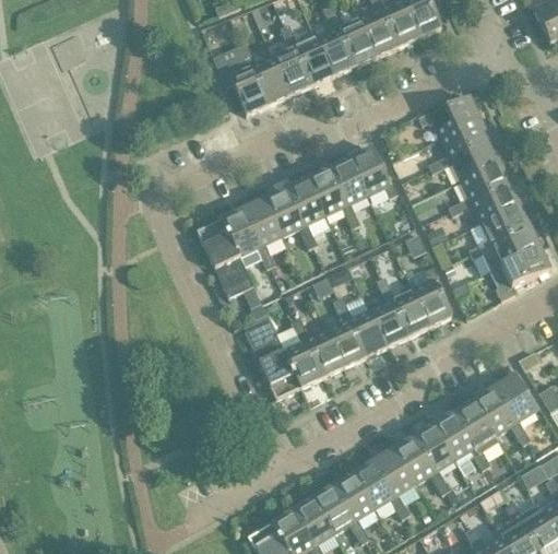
[(240,8),(237,0),(235,0),(226,3),(229,12),(240,8)]
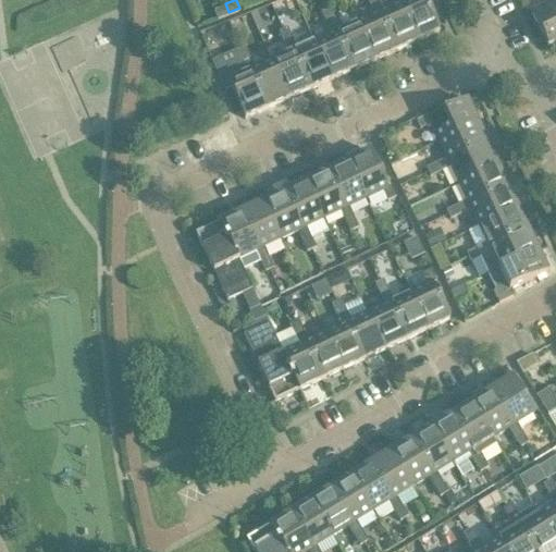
[(396,48),(379,9),(383,7),(380,0),(370,0),(374,11),(357,19),(374,58),(396,48)]
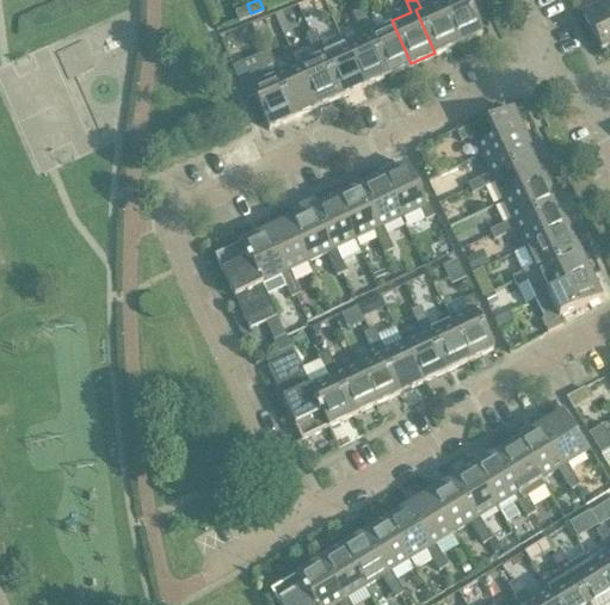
[(458,42),(439,0),(437,0),(420,7),(416,10),(435,53),(458,42)]
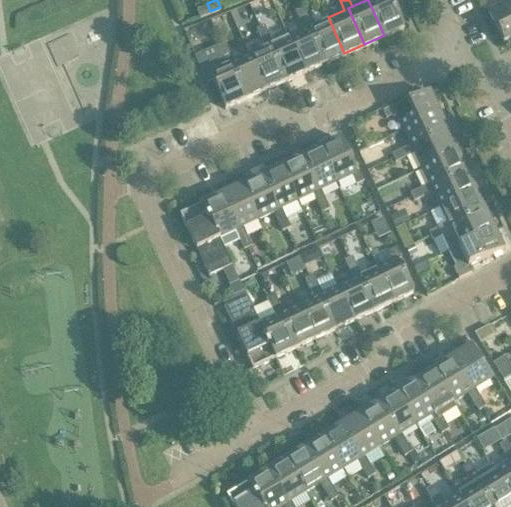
[(404,26),(392,0),(368,0),(384,35),(404,26)]
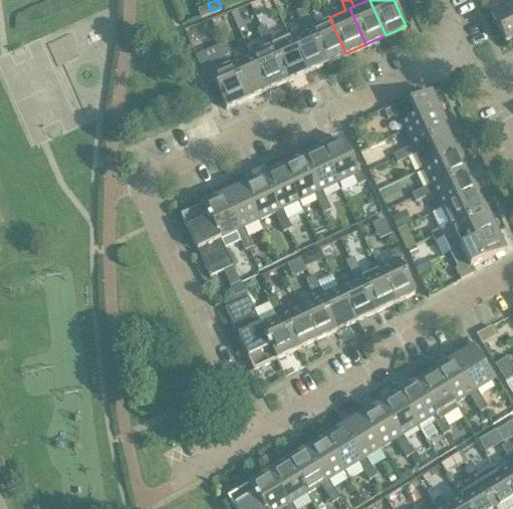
[(512,1),(512,0),(507,0),(490,8),(505,40),(512,36),(512,1)]
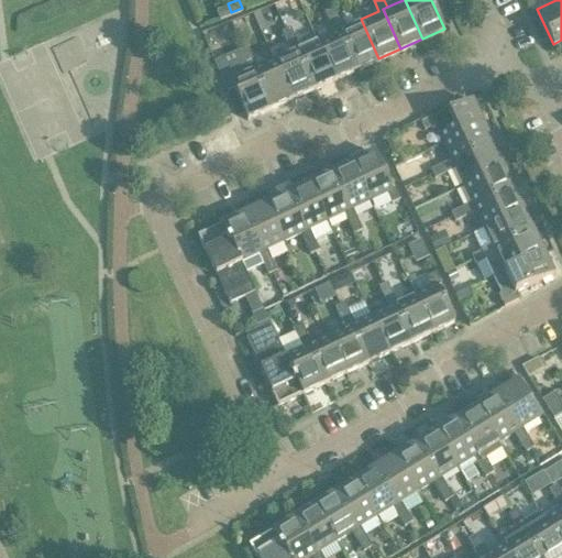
[(231,12),(228,3),(217,8),(220,17),(231,12)]
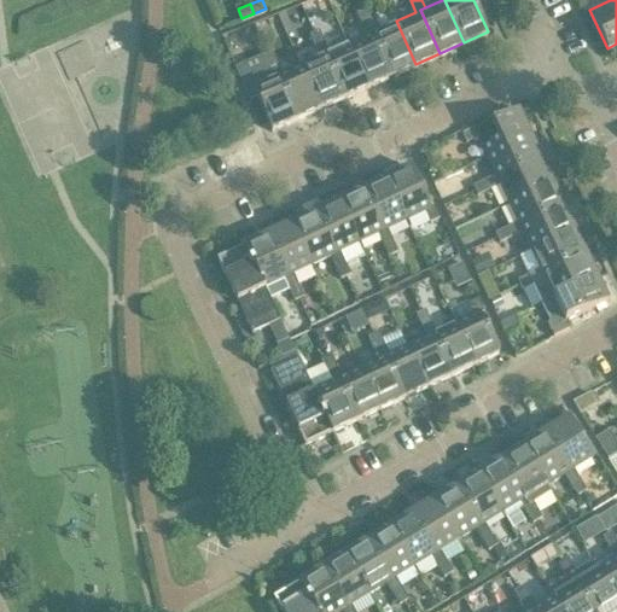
[(372,18),(367,6),(358,10),(362,22),(372,18)]
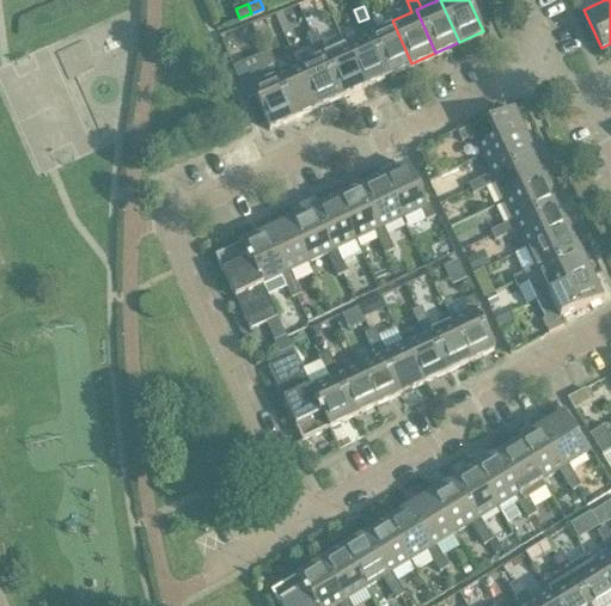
[(389,74),(368,31),(373,29),(368,18),(359,22),(365,32),(344,42),(364,85),(389,74)]
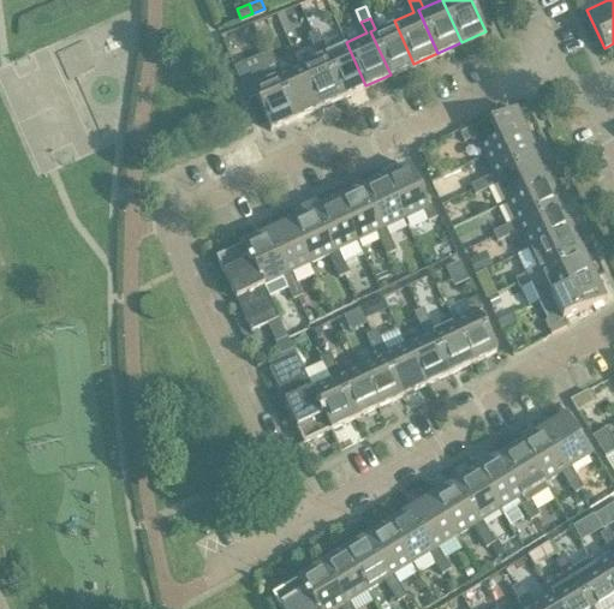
[(394,21),(375,29),(370,31),(391,75),(413,64),(394,21)]
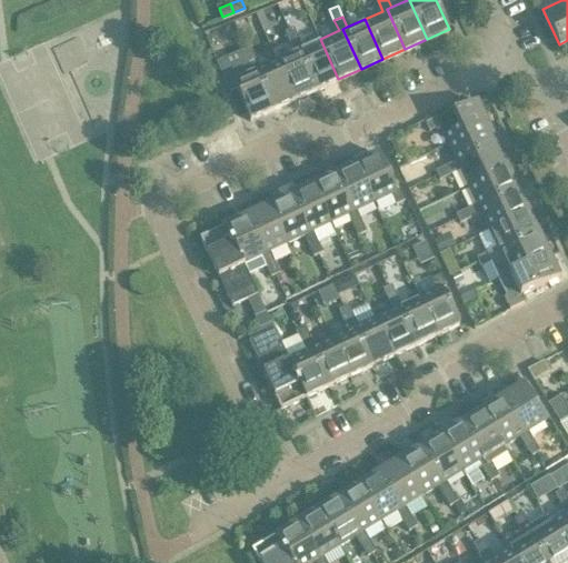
[(299,36),(295,24),(285,29),(290,40),(299,36)]
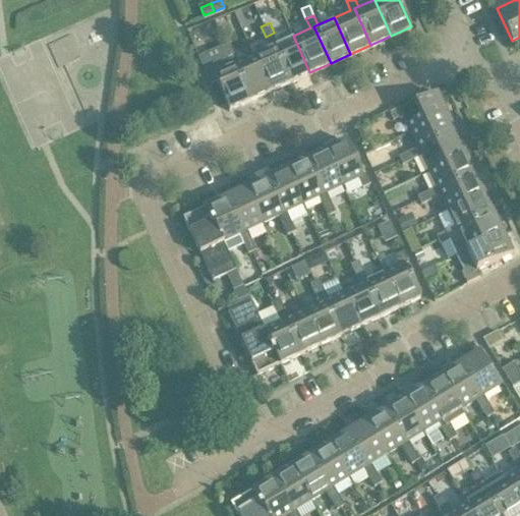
[(290,80),(274,44),(278,42),(274,33),(266,37),(270,46),(253,53),(271,90),(290,80)]
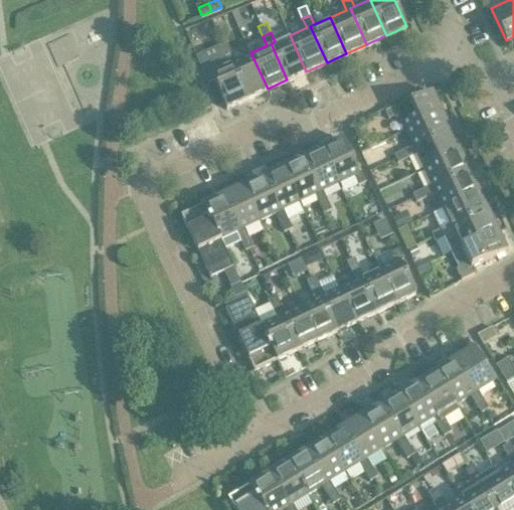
[(290,35),(275,41),(271,43),(287,79),(306,71),(290,35)]
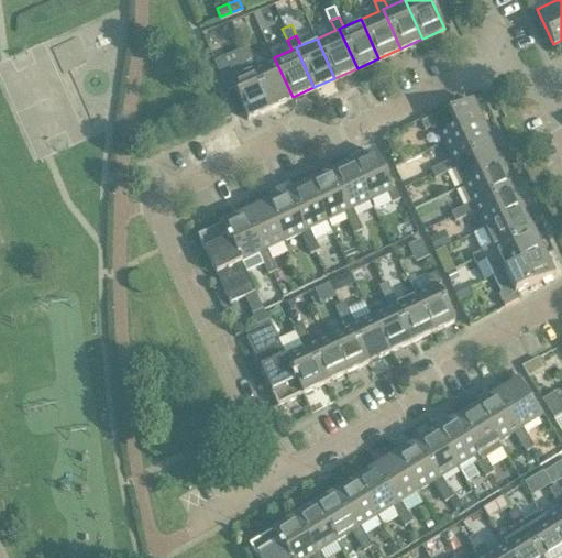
[(248,44),(239,48),(242,56),(243,58),(252,55),(248,44)]
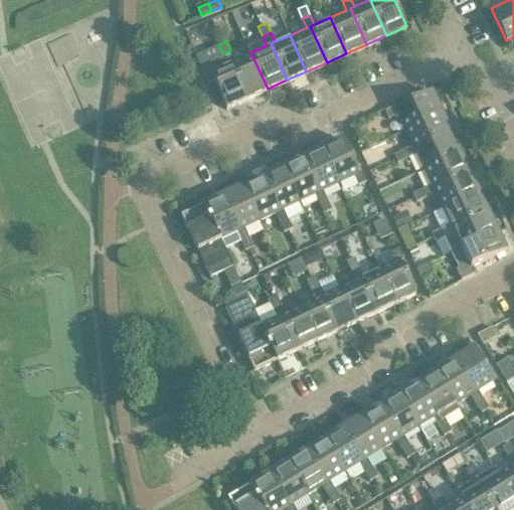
[(246,98),(231,61),(234,59),(230,50),(222,53),(221,51),(200,61),(209,80),(214,78),(226,107),(246,98)]
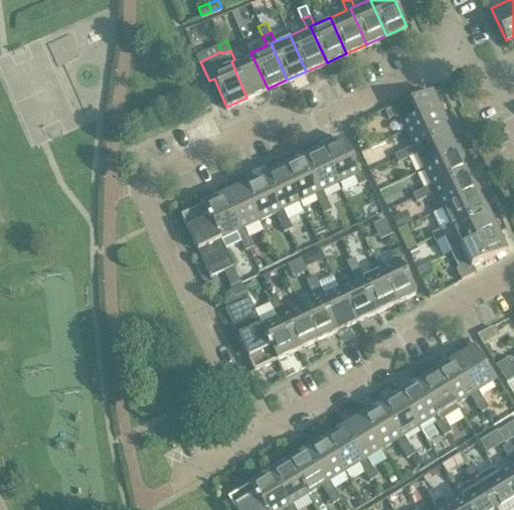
[(268,89),(250,52),(234,59),(231,61),(246,98),(268,89)]
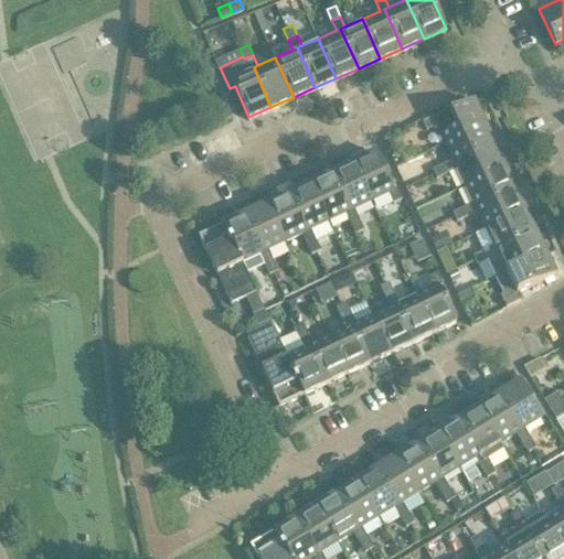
[(445,140),(485,121),(475,99),(436,117),(434,114),(423,119),(427,128),(437,122),(445,140)]
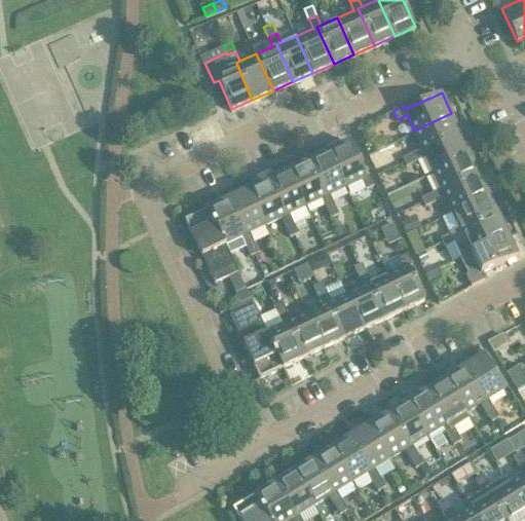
[(460,134),(451,113),(414,131),(422,146),(424,150),(460,134)]
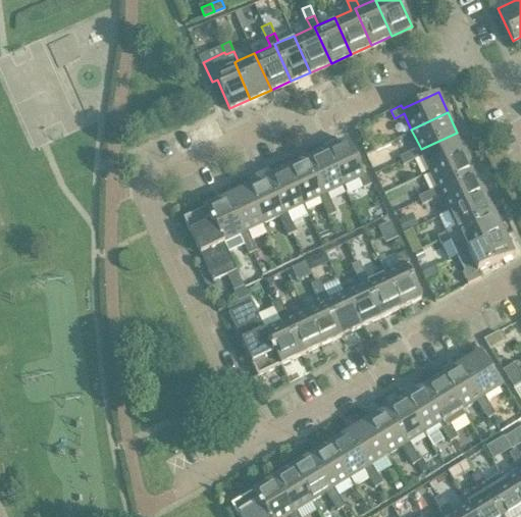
[(467,152),(457,133),(421,149),(419,145),(409,150),(413,158),(423,153),(430,169),(467,152)]
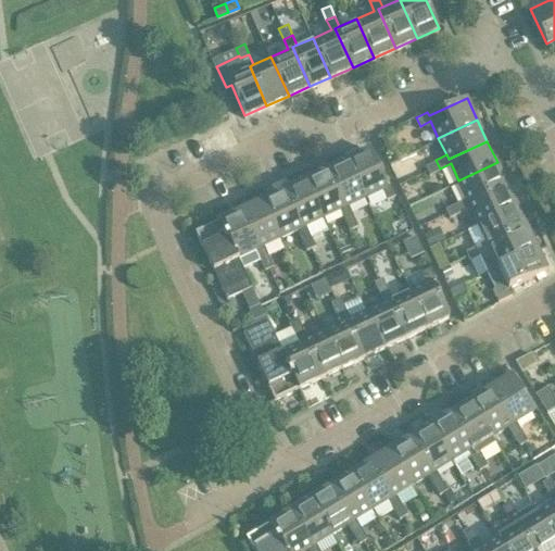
[(388,184),(370,148),(349,158),(366,196),(382,188),(388,198),(396,193),(391,183),(388,184)]
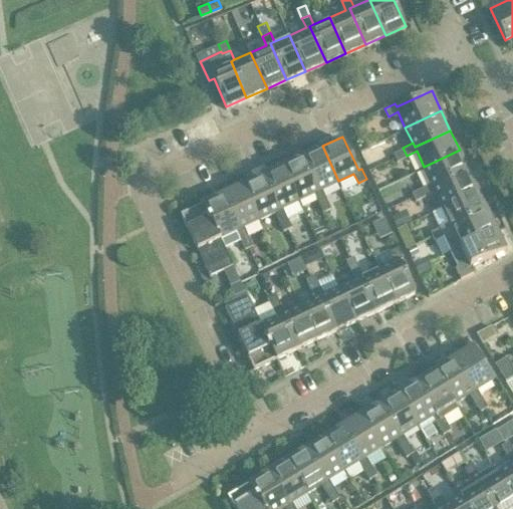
[(338,181),(322,146),(302,156),(318,190),(322,188),(338,181)]
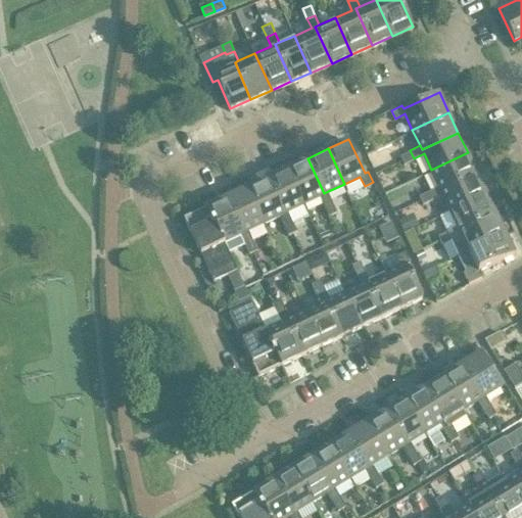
[(414,158),(410,150),(400,154),(405,162),(414,158)]
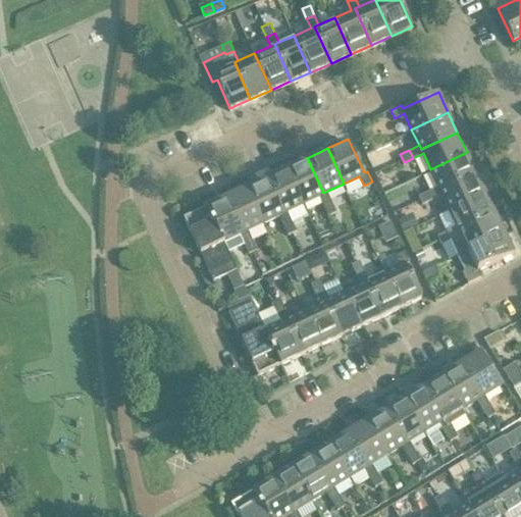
[(476,172),(467,152),(430,169),(437,185),(439,189),(476,172)]
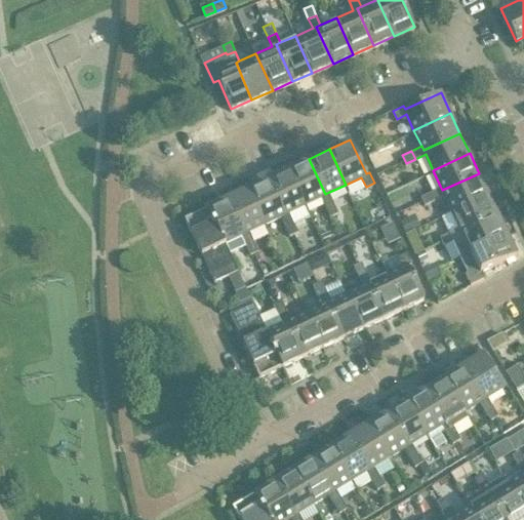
[(325,194),(309,159),(288,168),(306,203),(321,196),(326,205),(334,202),(329,192),(325,194)]
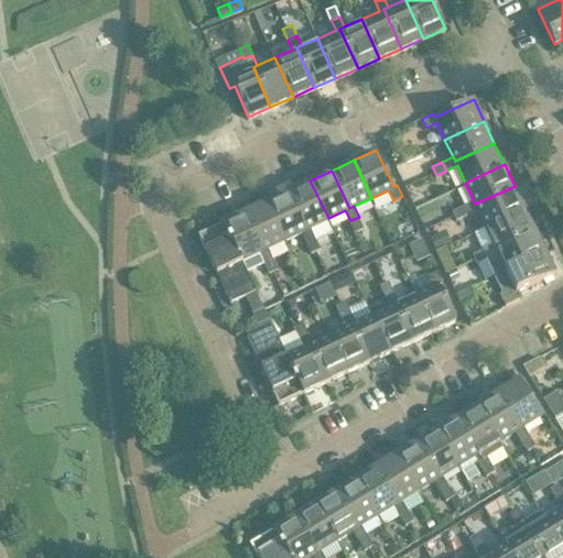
[(328,218),(310,181),(289,190),(306,228),(311,227),(328,218)]
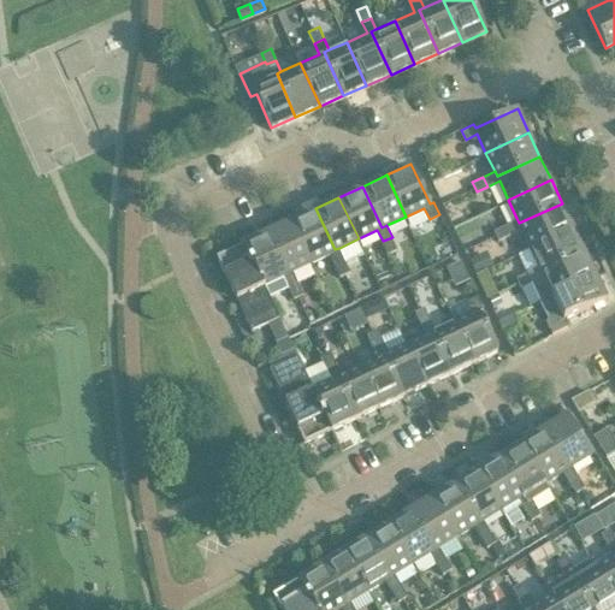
[(573,226),(562,203),(519,223),(516,218),(506,224),(510,234),(521,227),(530,247),(573,226)]
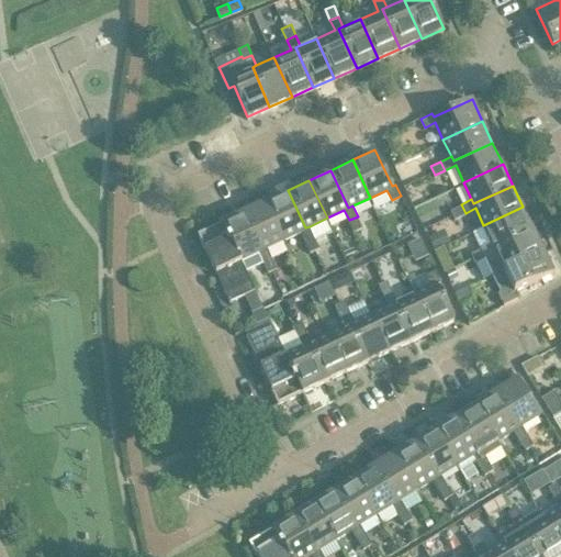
[(305,227),(288,190),(266,200),(284,238),(301,231),(306,241),(314,236),(310,226),(305,227)]
